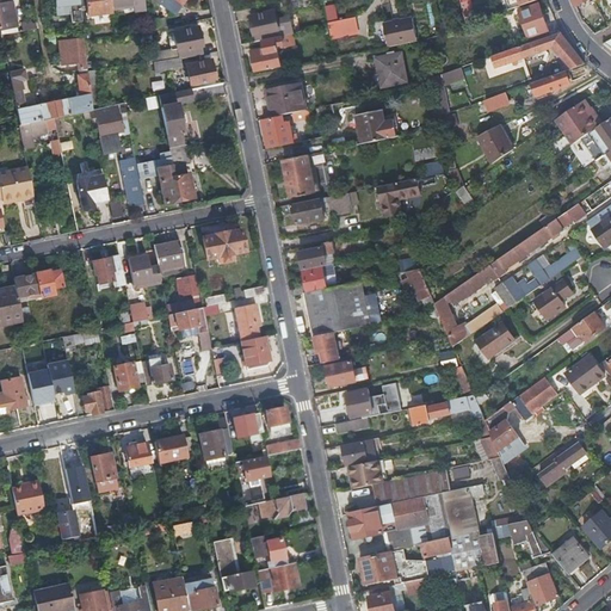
[(11,0),(0,0),(0,25),(0,29),(1,30),(17,26),(11,0)]
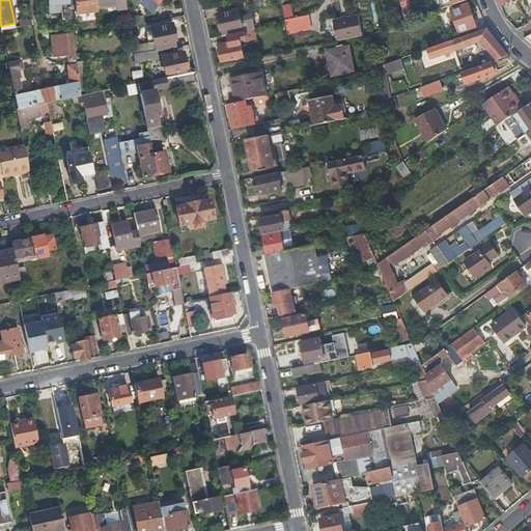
[(60,11),(61,21),(72,20),(68,0),(48,0),(50,12),(60,11)]
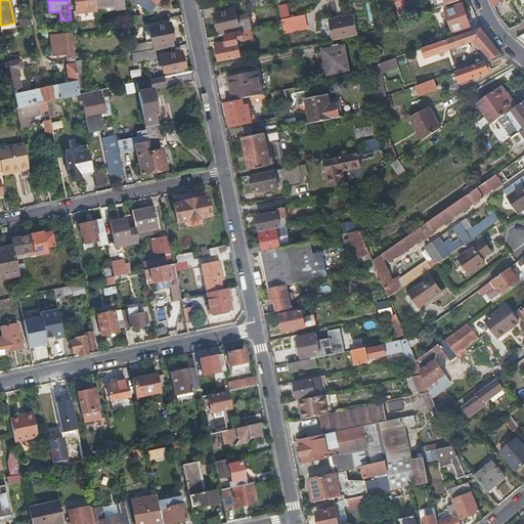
[(96,8),(94,0),(73,0),(75,14),(96,11),(96,8)]
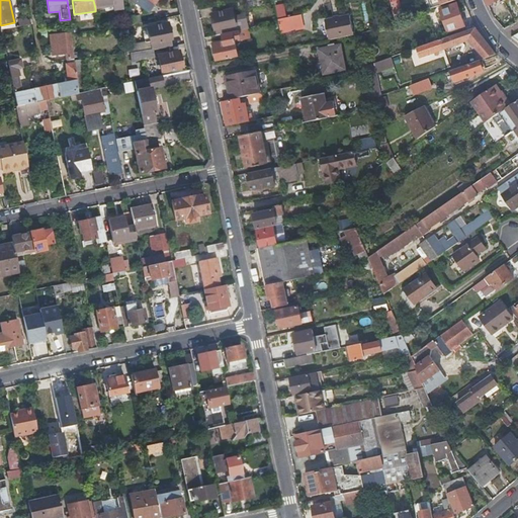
[(121,0),(93,0),(95,8),(114,7),(115,11),(123,10),(121,0)]
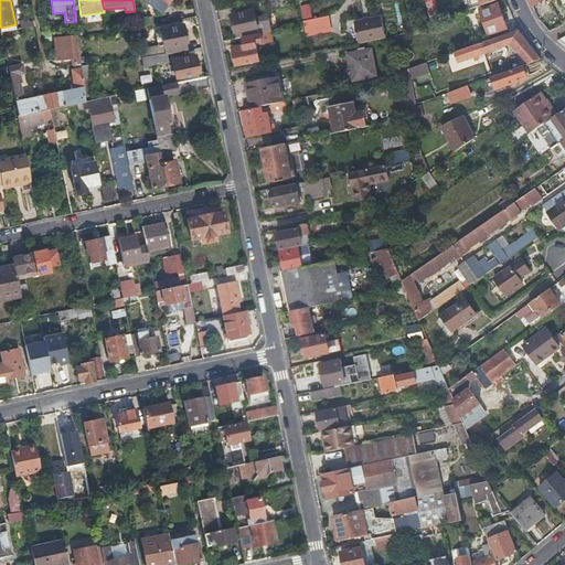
[(141,0),(162,14),(171,0),(141,0)]
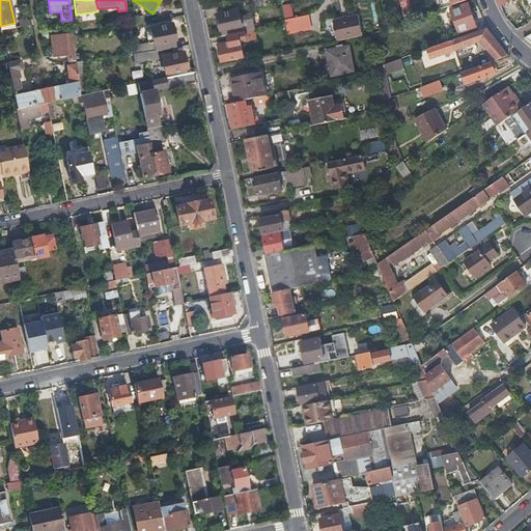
[(253,0),(246,1),(247,9),(262,7),(261,0),(253,0)]
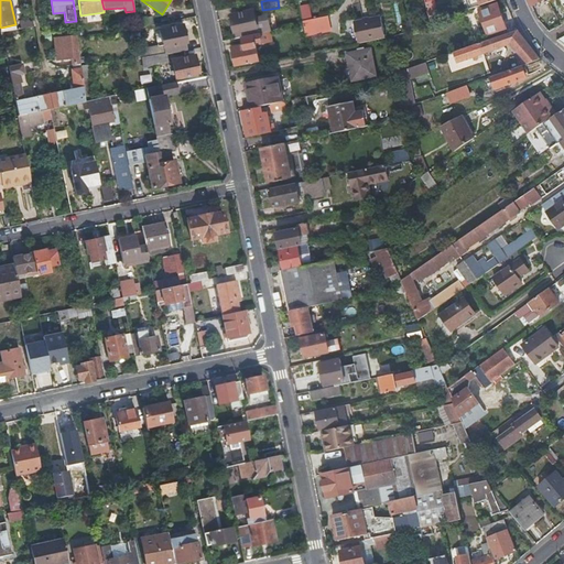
[(465,0),(469,10),(497,0),(465,0)]
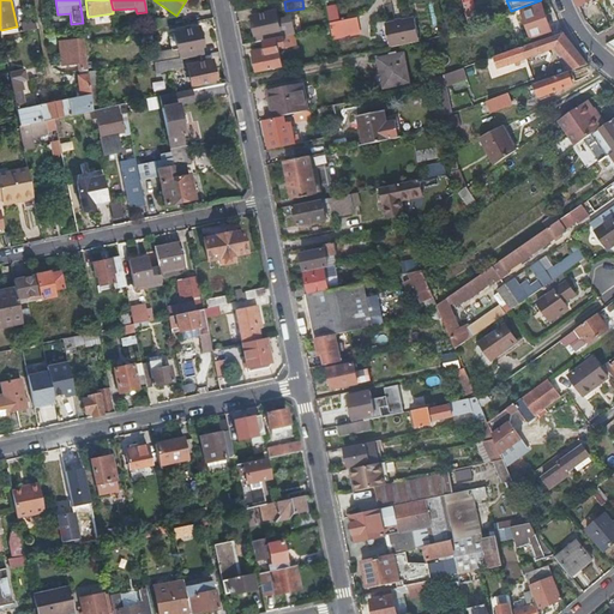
[(335,4),(326,5),(329,18),(337,16),(335,4)]
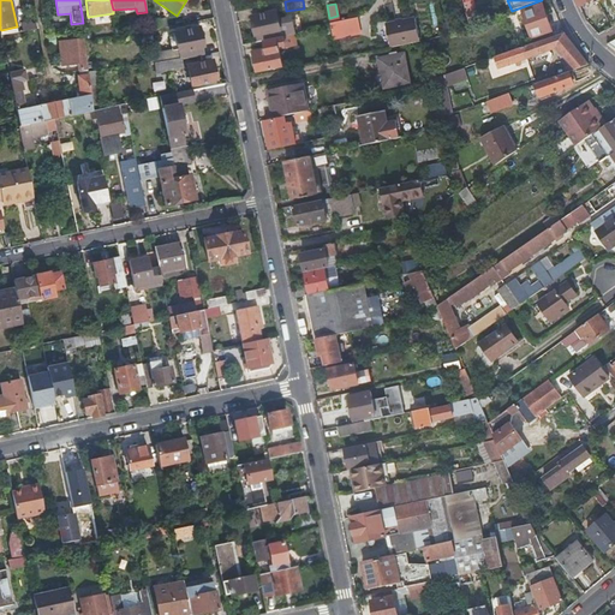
[(521,43),(551,33),(542,5),(512,15),(521,43)]
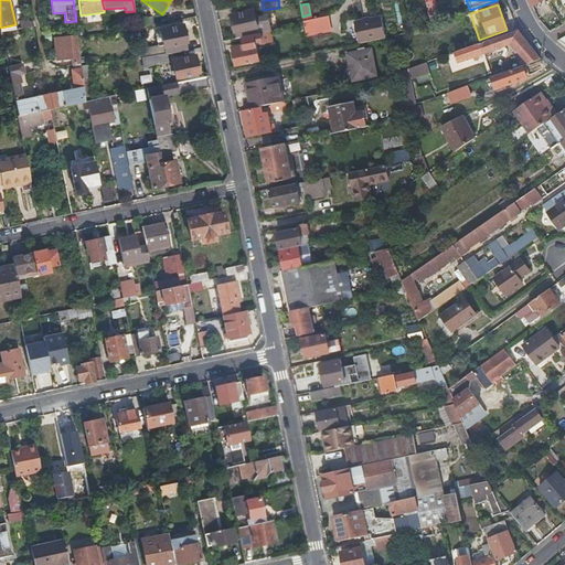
[(267,17),(256,19),(255,10),(248,11),(248,10),(238,11),(240,13),(233,14),(237,38),(243,36),(260,33),(270,31),(267,17)]
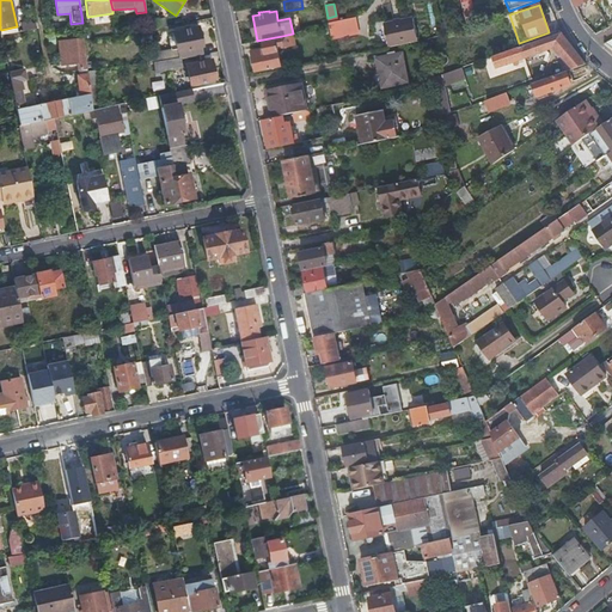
[(592,19),(598,31),(605,28),(599,16),(592,19)]
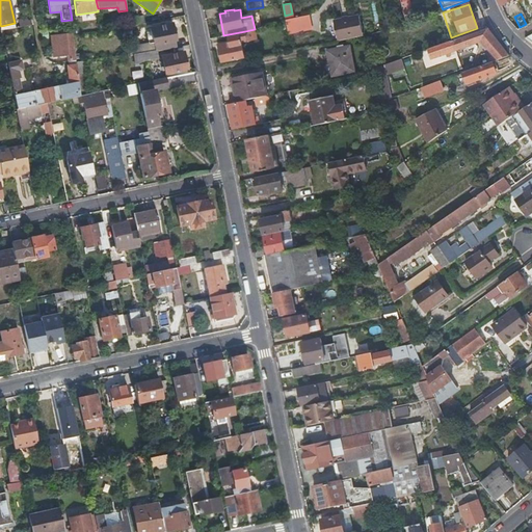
[(312,29),(310,15),(293,18),(286,20),(286,22),(288,33),(312,29)]
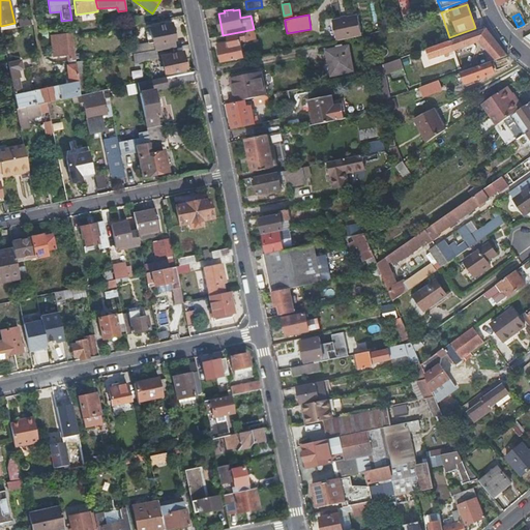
[(332,21),(336,40),(362,35),(357,16),(332,21)]
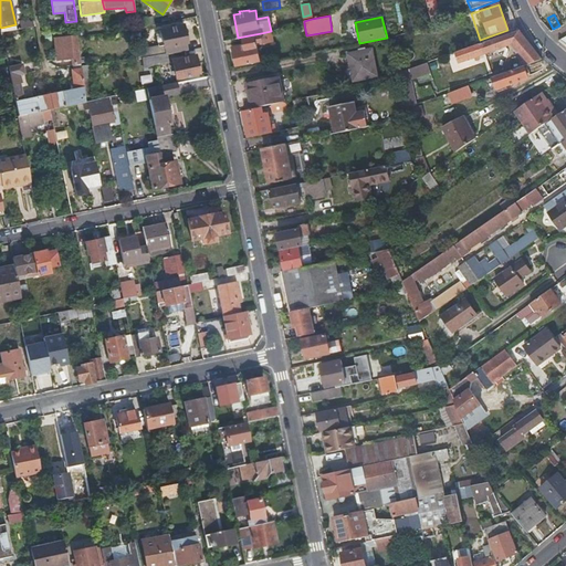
[(140,29),(154,25),(153,18),(138,20),(140,29)]
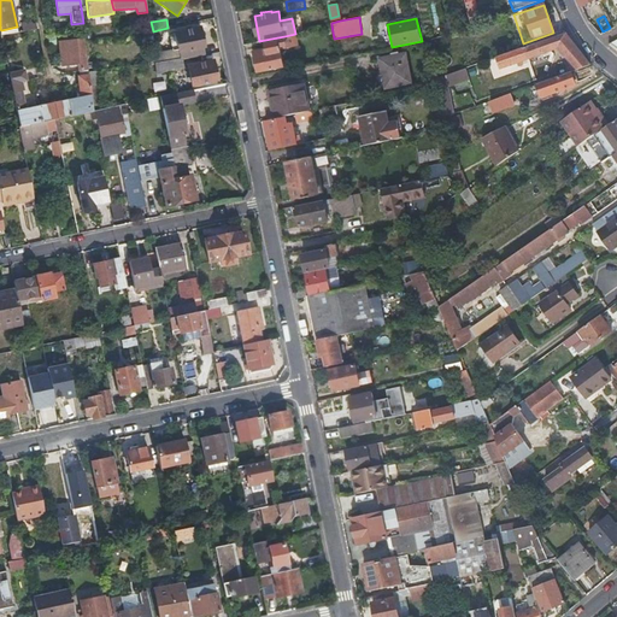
[(188,58),(205,54),(200,29),(193,30),(192,29),(186,30),(186,31),(176,33),(180,52),(187,51),(188,58)]
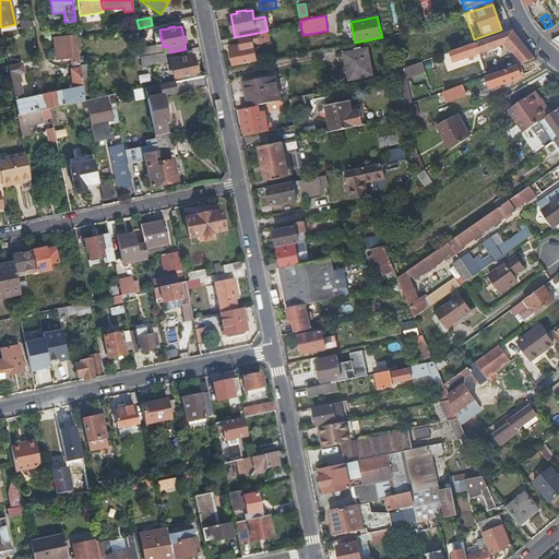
[(513,30),(451,51),(454,62),(510,43),(521,58),(513,61),(515,66),(518,64),(536,57),(531,52),(513,30)]
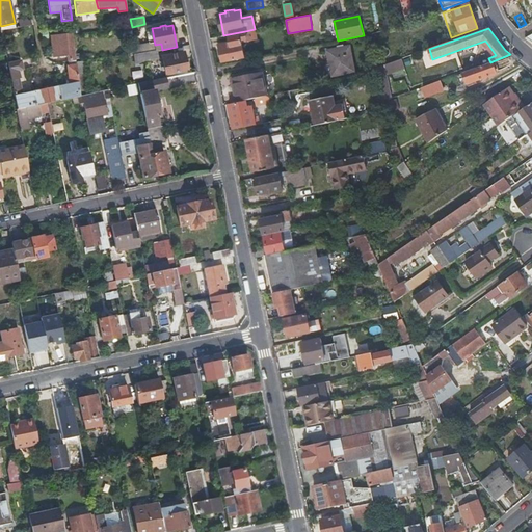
[(231,42),(224,43),(224,44),(219,45),(223,61),(244,57),(241,40),(246,38),(245,31),(229,34),(231,42)]
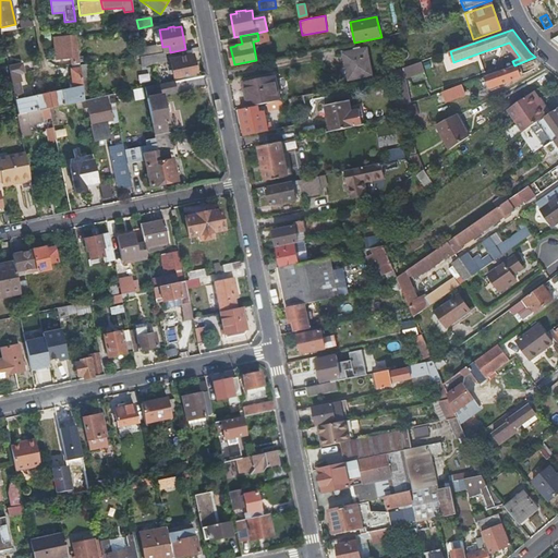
[(72,64),(80,63),(76,36),(55,38),(57,60),(71,58),(72,64)]
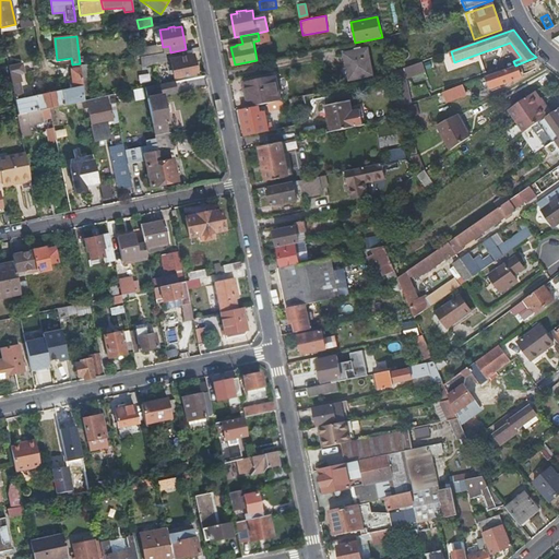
[(349,80),(372,75),(367,49),(344,54),(349,80)]
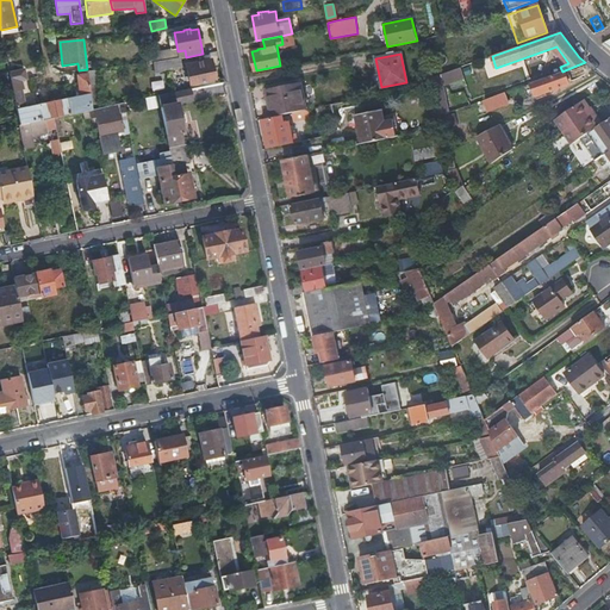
[(182,67),(181,58),(181,57),(162,60),(165,70),(182,67)]
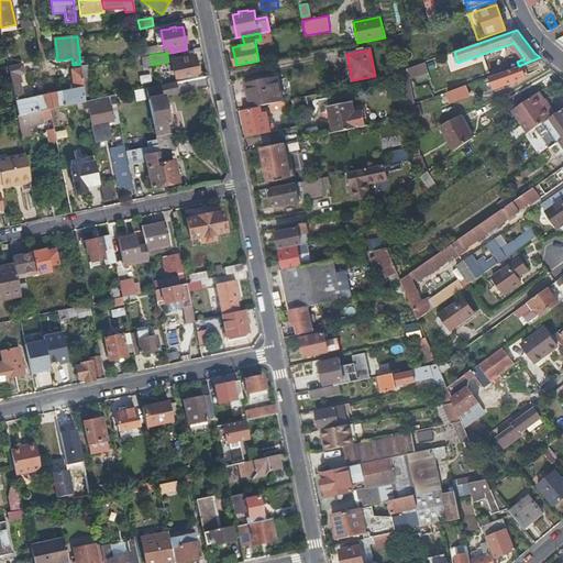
[(176,78),(199,74),(195,57),(187,58),(187,57),(180,58),(180,61),(173,62),(176,78)]
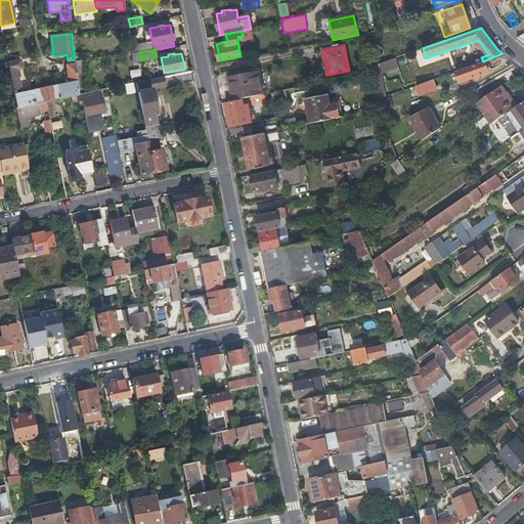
[(489,60),(491,67),(503,62),(500,56),(489,60)]
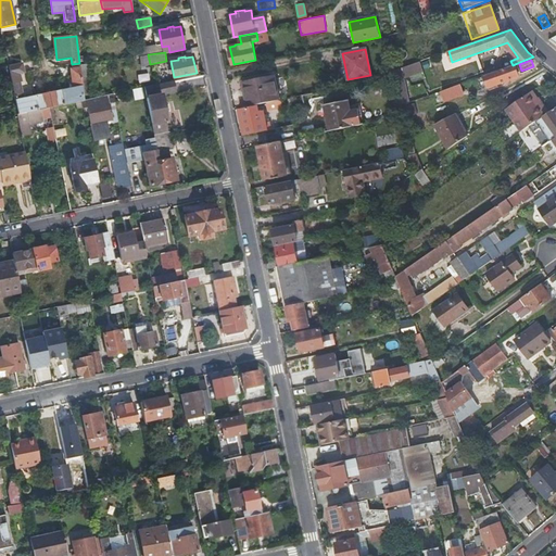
[(515,64),(513,65),(485,75),(490,90),(496,88),(495,84),(519,75),(519,74),(521,73),(518,64),(516,65),(515,64)]
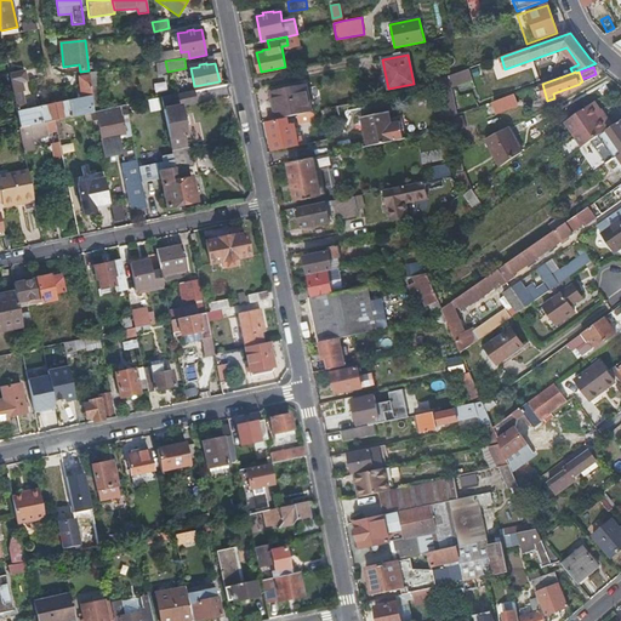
[(10,75),(11,84),(12,84),(26,81),(24,73),(10,75)]
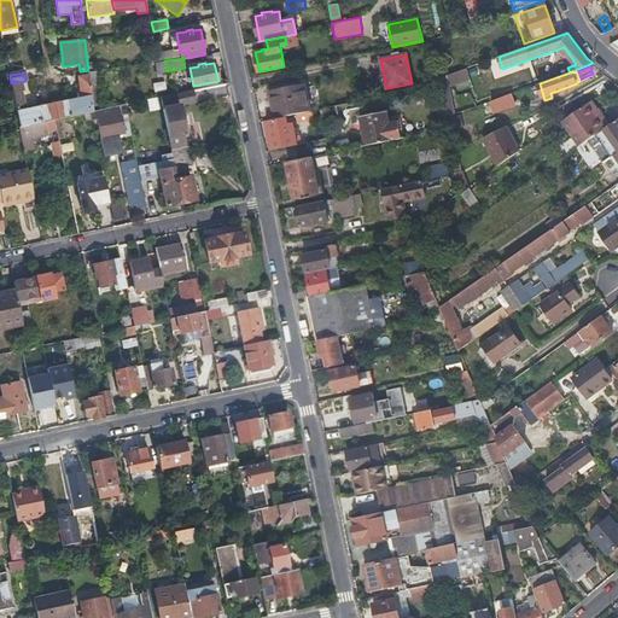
[(437,79),(438,85),(444,118),(455,115),(448,82),(454,81),(453,73),(437,79)]
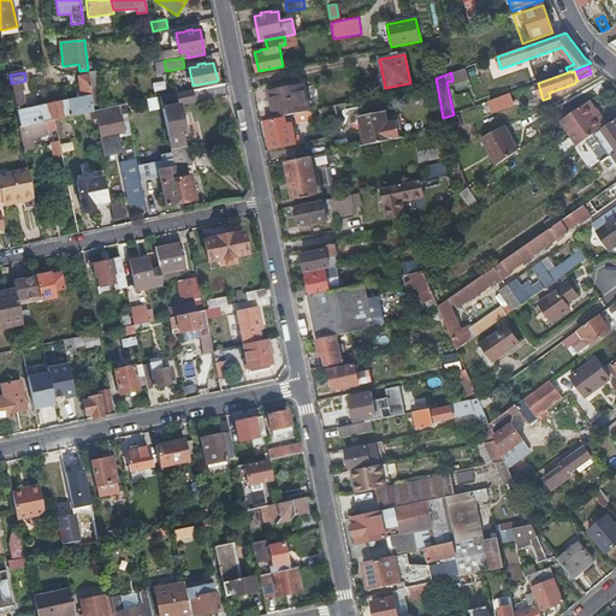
[(89,78),(89,76),(80,77),(81,99),(67,101),(70,116),(89,112),(93,111),(89,78)]
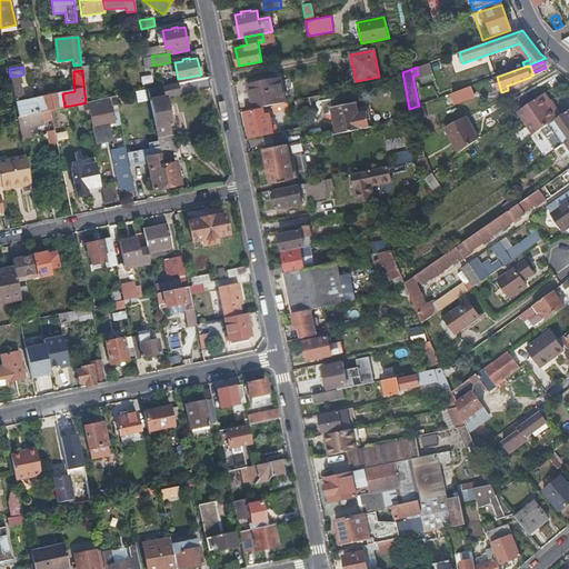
[(456,76),(460,90),(469,87),(465,77),(460,78),(459,75),(456,76)]
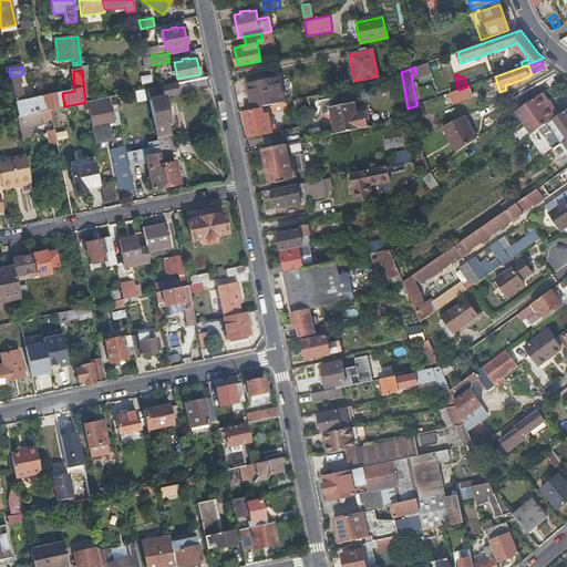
[(250,100),(253,109),(270,105),(285,102),(279,76),(250,83),(254,99),(250,100)]
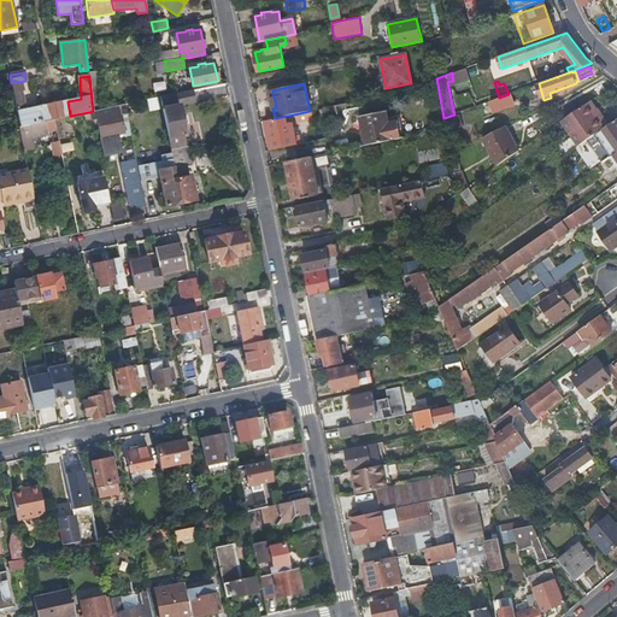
[(195,103),(193,90),(177,94),(180,106),(195,103)]
